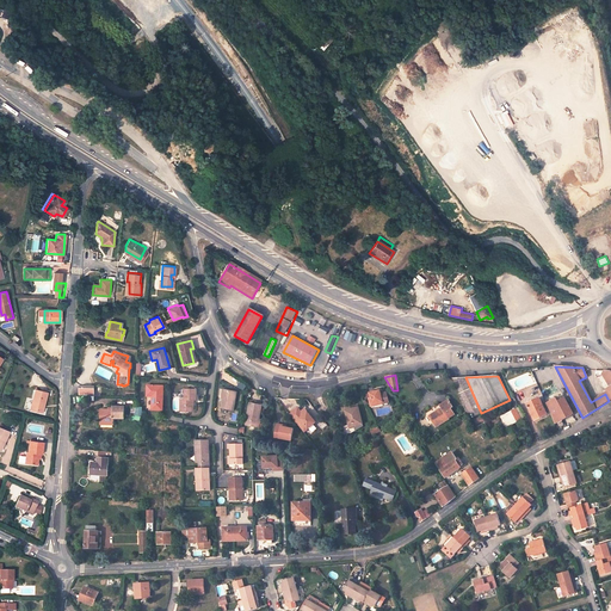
[(452,378),(470,419),(481,413),(466,377),(452,378)]
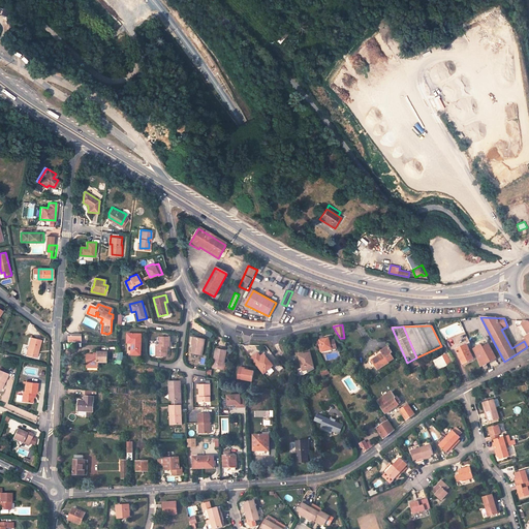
[(82,334),(69,334),(69,342),(82,343),(82,334)]
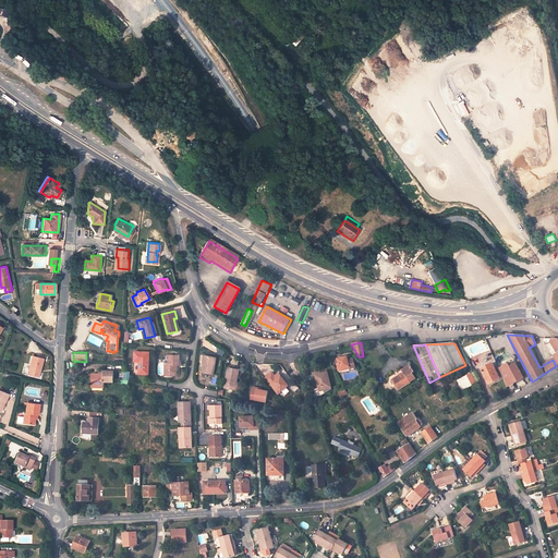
[(149,353),(134,352),(134,362),(138,362),(138,375),(149,375),(149,353)]
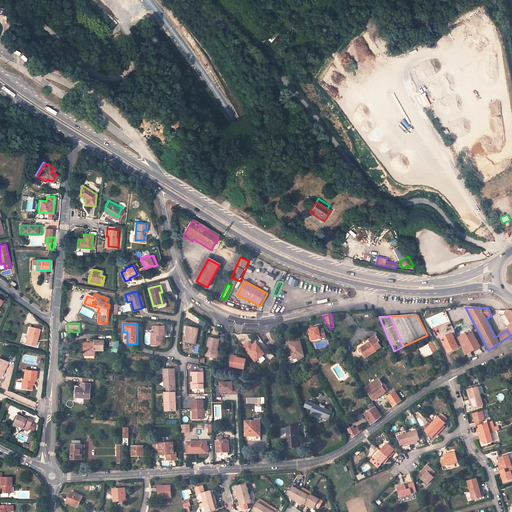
[(31,325),(26,341),(36,344),(41,327),(31,325)]
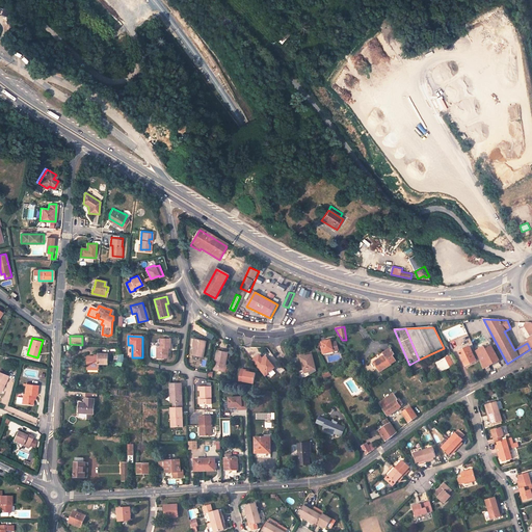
[(161,339),(161,347),(157,347),(157,357),(166,358),(166,348),(169,348),(171,348),(171,339),(161,339)]
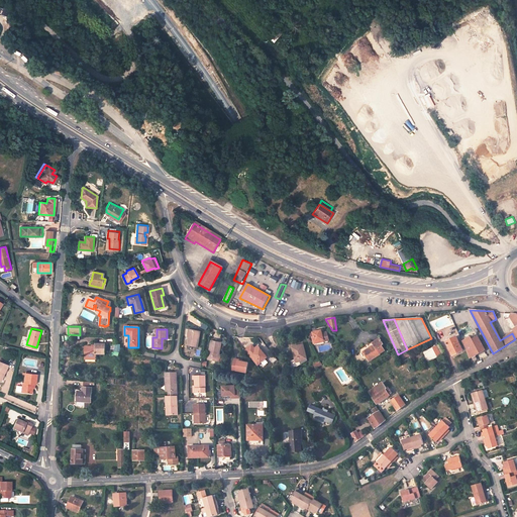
[(322,329),(313,331),(314,335),(312,336),(313,341),(324,339),(329,337),(328,331),(323,332),(322,329)]
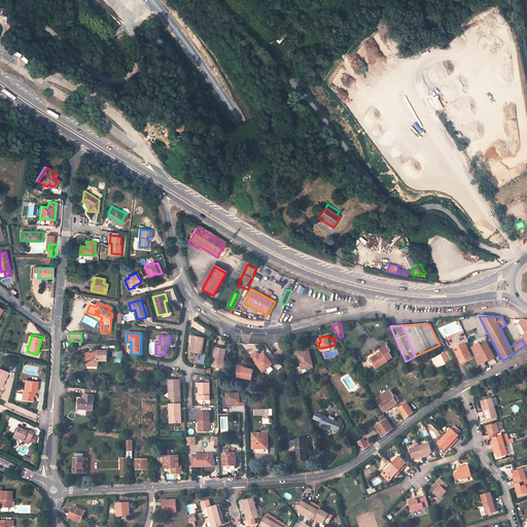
[(202,354),(204,339),(194,337),(190,352),(202,354)]
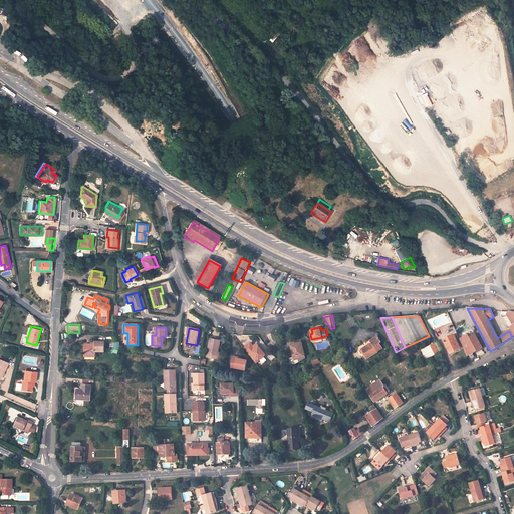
[(468,334),(460,338),(464,348),(467,356),(483,347),(475,333),(469,337),(468,334)]
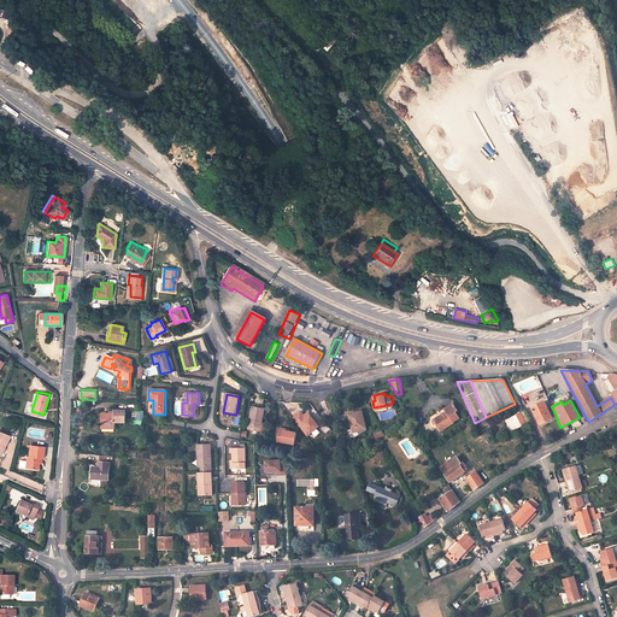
[(545,401),(532,407),(540,424),(552,418),(545,401)]
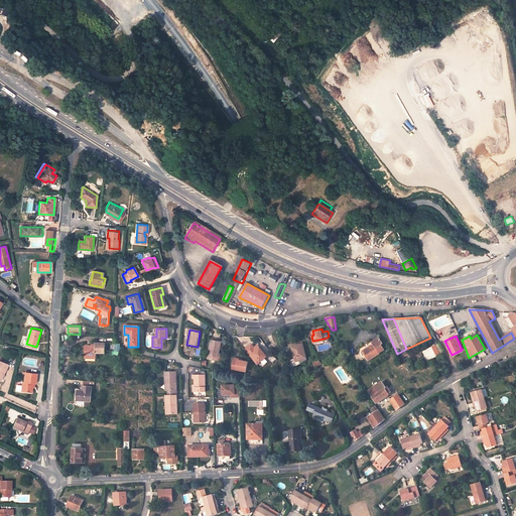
[(382,344),(378,339),(371,343),(373,345),(363,352),(368,360),(379,354),(378,353),(383,350),(380,345),(382,344)]
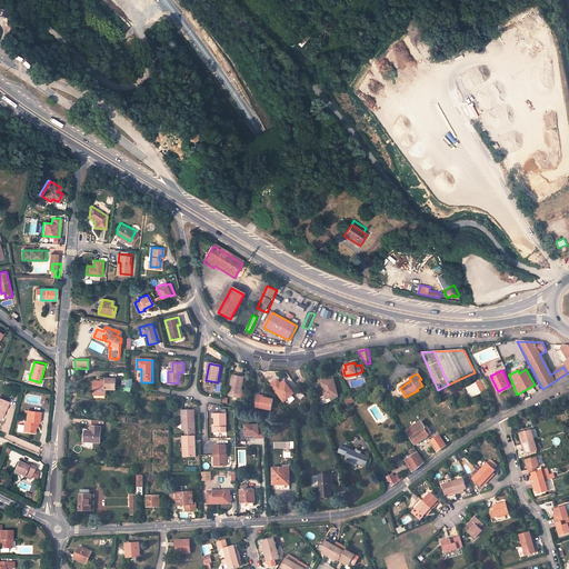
[(241,398),(246,377),(233,375),(229,396),(241,398)]
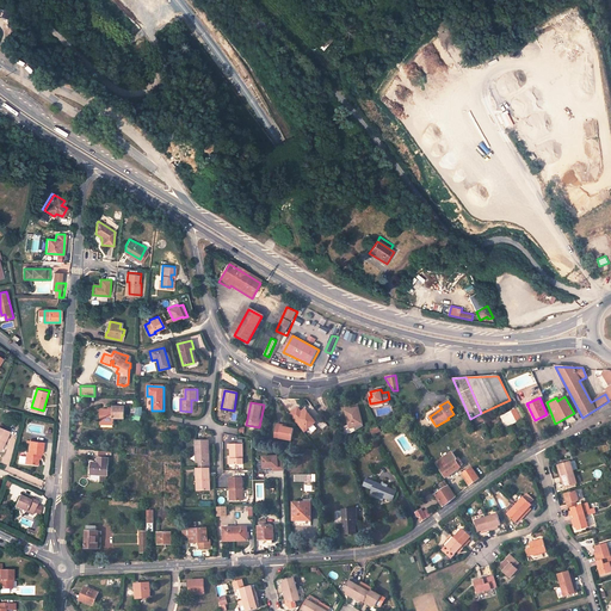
[(463,402),(456,405),(462,417),(468,413),(463,402)]
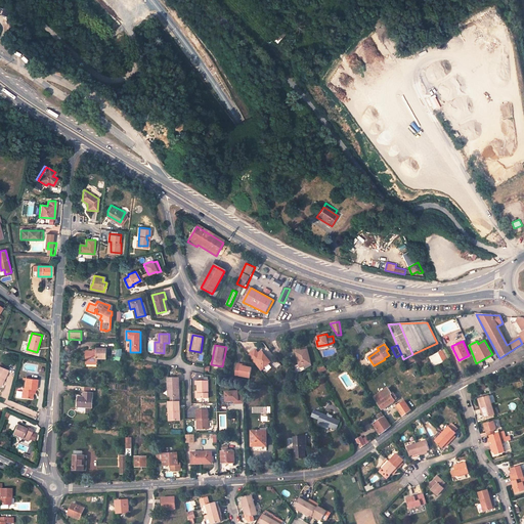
[(96,351),(87,351),(86,361),(97,361),(97,358),(106,359),(106,349),(96,348),(96,351)]
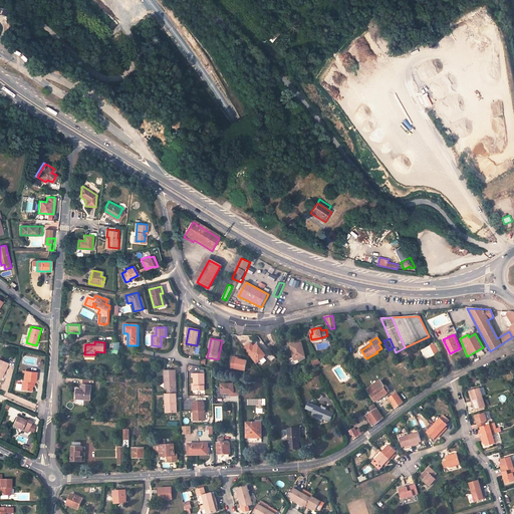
[(247,346),(259,361),(267,355),(257,342),(253,345),(251,343),(247,346)]
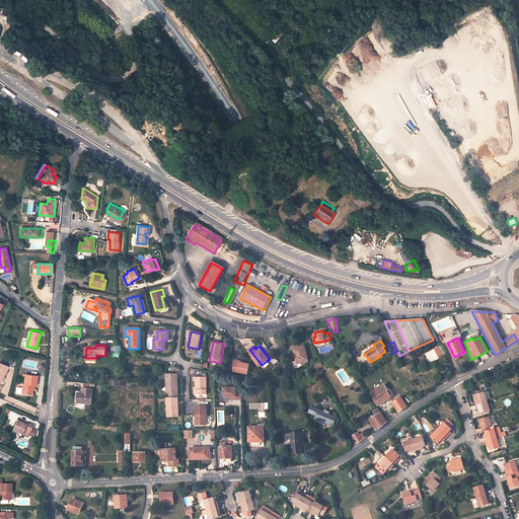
[(304,346),(293,349),(296,362),(307,359),(304,346)]
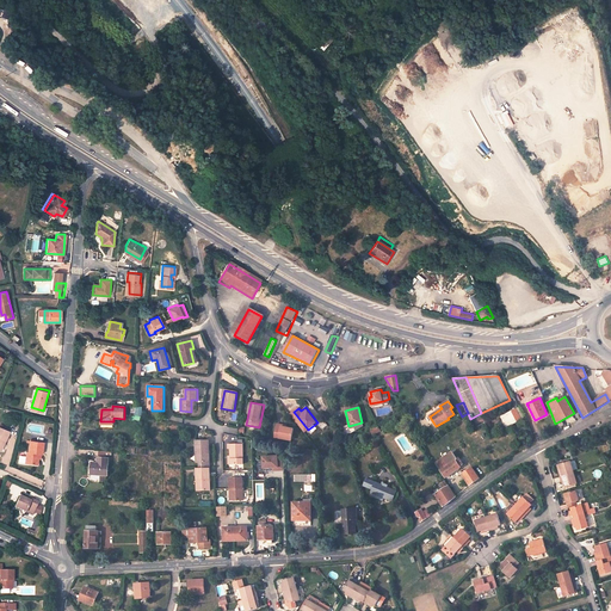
[(522,420),(516,409),(500,418),(506,429),(522,420)]
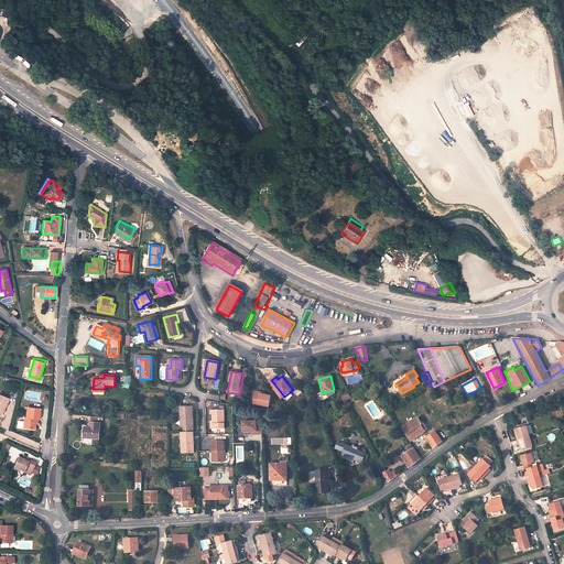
[(271,396),(260,393),(260,392),(257,391),(255,404),(269,407),(271,396)]
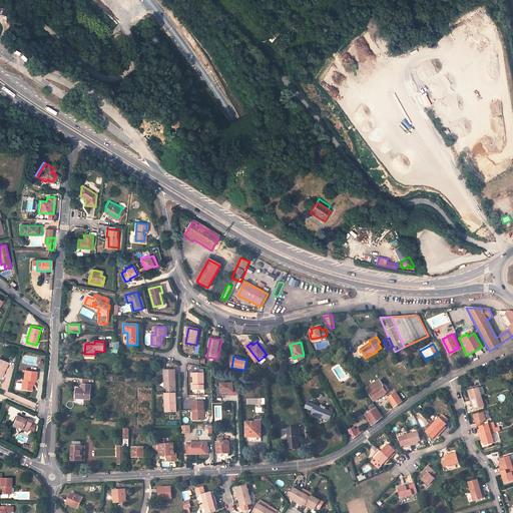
[(311,360),(314,365),(319,362),(317,357),(311,360)]
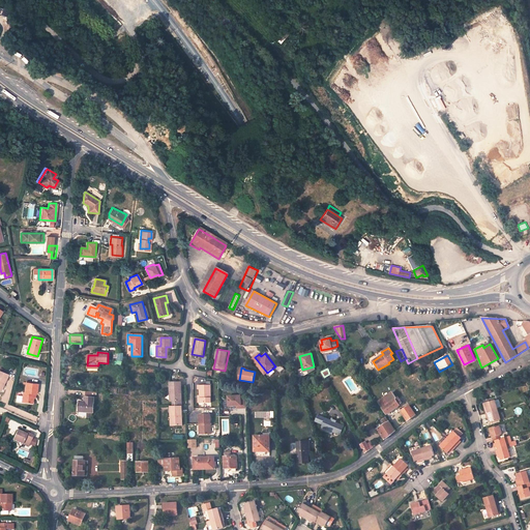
[(33,396),(34,391),(36,391),(37,391),(38,382),(26,380),(25,389),(24,389),(22,400),(32,402),(33,396)]
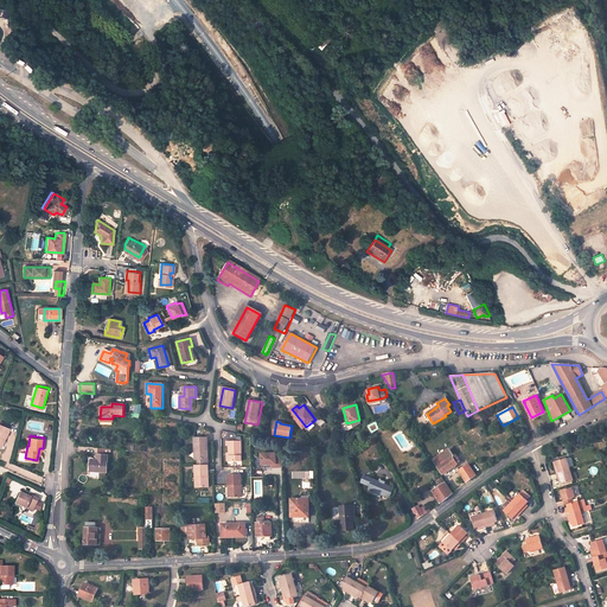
[(195,439),(195,449),(198,449),(198,460),(208,460),(208,439),(195,439)]
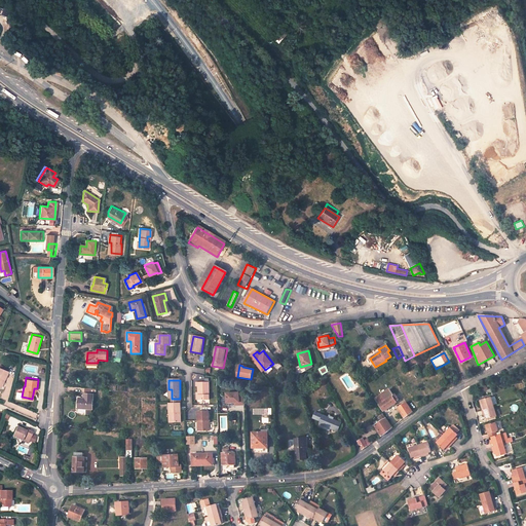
[(198,387),(198,392),(199,401),(210,401),(210,383),(196,383),(196,387),(198,387)]
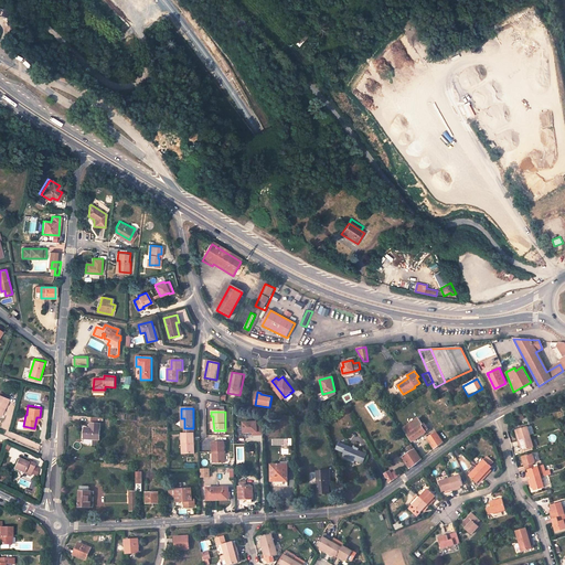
[(404,427),(413,440),(429,430),(424,422),(422,423),(418,418),(404,427)]
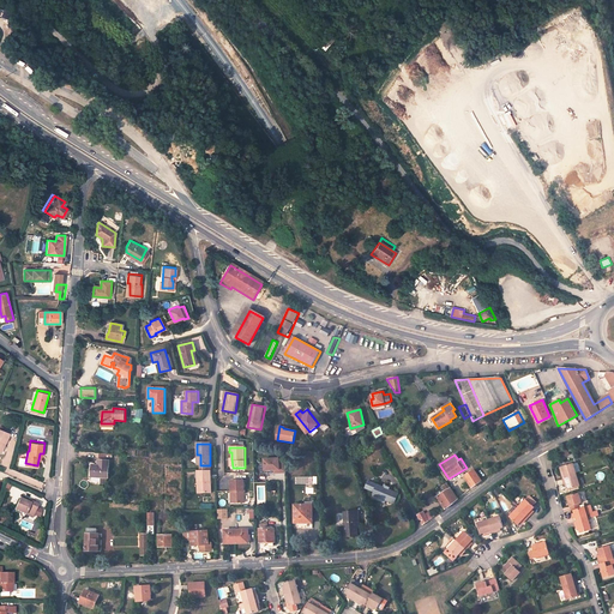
[(284,458),(264,459),(264,470),(274,469),(278,469),(280,473),(286,473),(284,458)]
